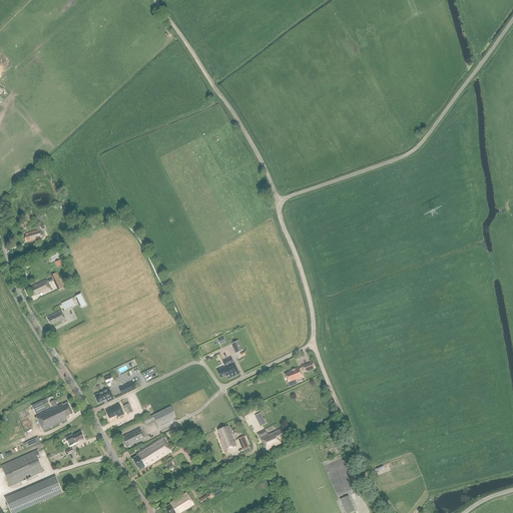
[(26,234),(26,235),(24,236),(26,242),(41,238),(40,236),(43,235),(43,234),(42,232),(41,231),(41,230),(45,229),(43,223),(39,224),(40,228),(38,229),(38,230),(26,234)]
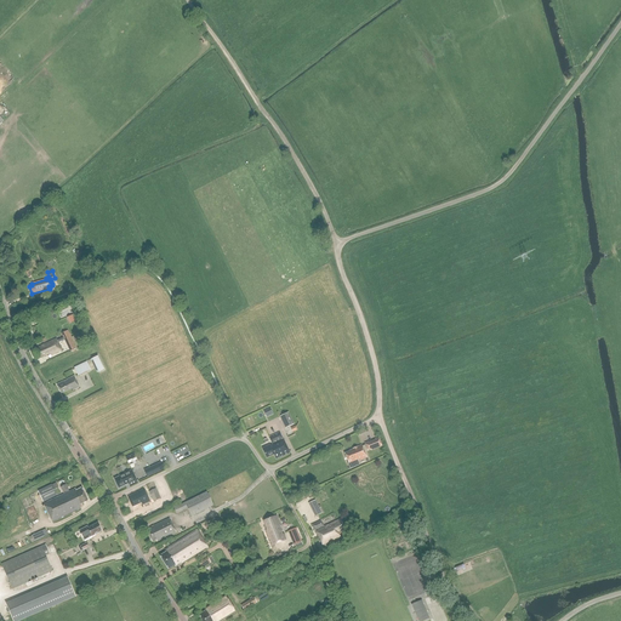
[(77,349),(70,335),(63,337),(70,352),(77,349)]
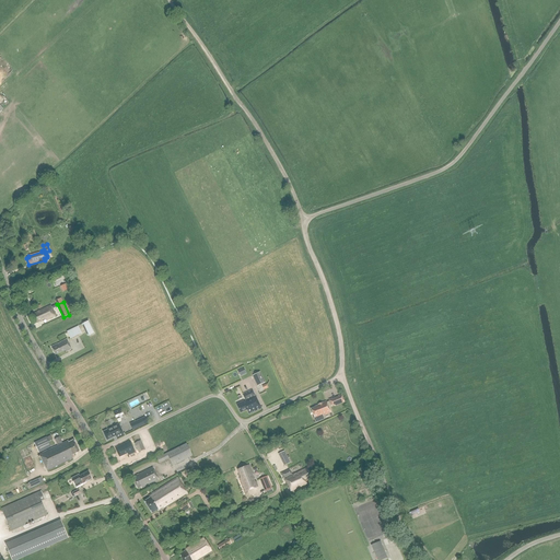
[(78,311),(73,303),(68,305),(71,313),(78,311)]
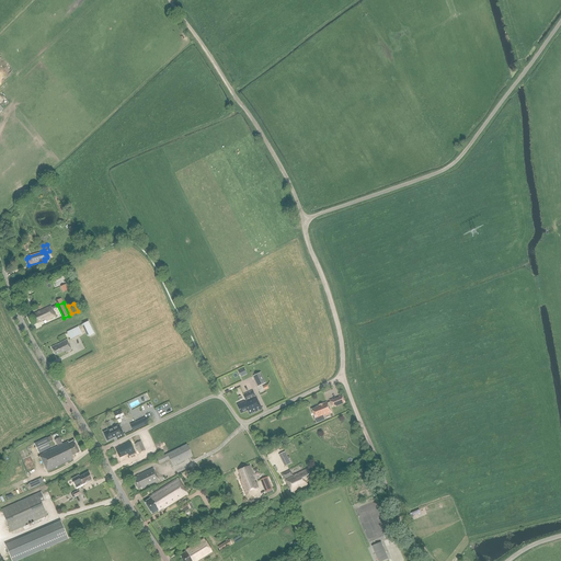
[(50,306),(32,315),(36,323),(46,319),(47,321),(56,317),(50,306)]
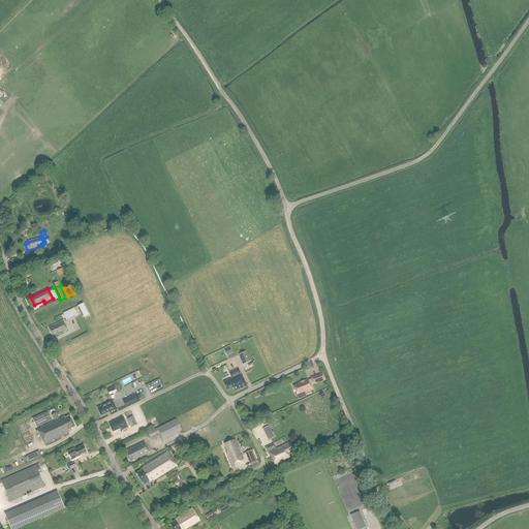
[(83,303),(76,305),(83,317),(88,314),(83,303)]
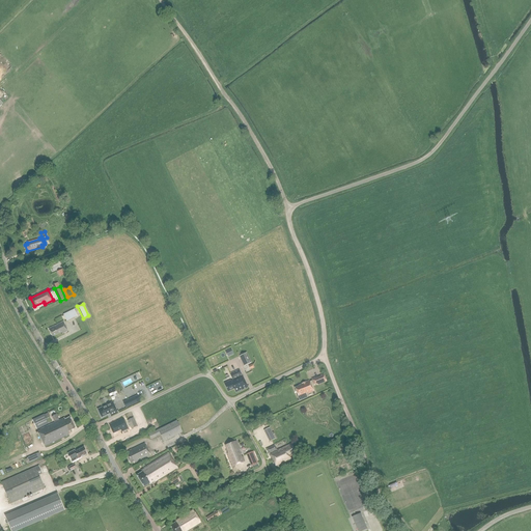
[(74,309),(62,314),(65,320),(77,315),(74,309)]
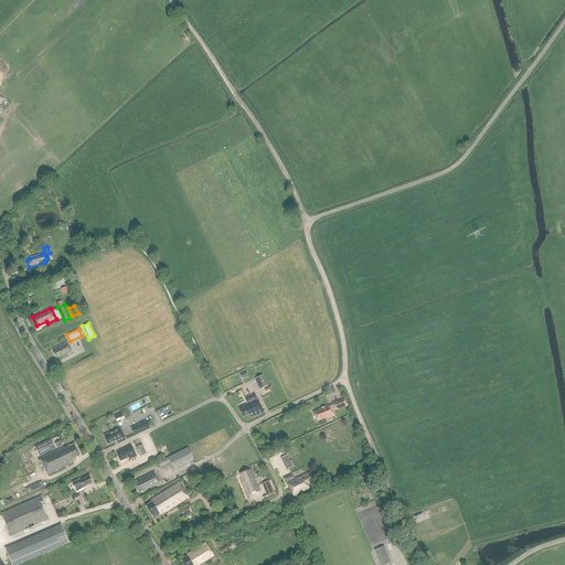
[(89,341),(96,353),(102,350),(95,338),(89,341)]
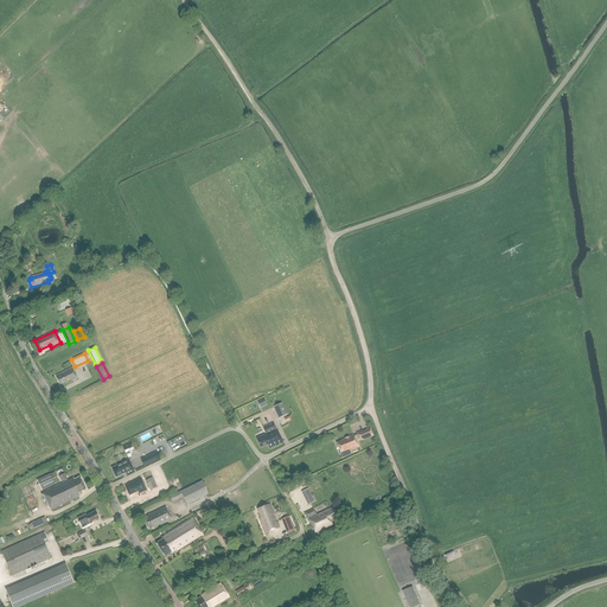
[(72,368),(56,376),(59,384),(70,379),(71,382),(78,378),(72,368)]
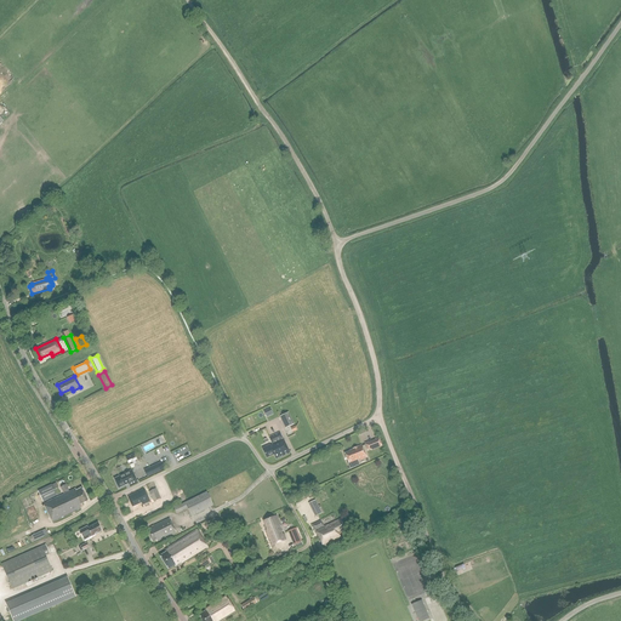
[(263,411),(267,419),(273,415),(269,408),(263,411)]
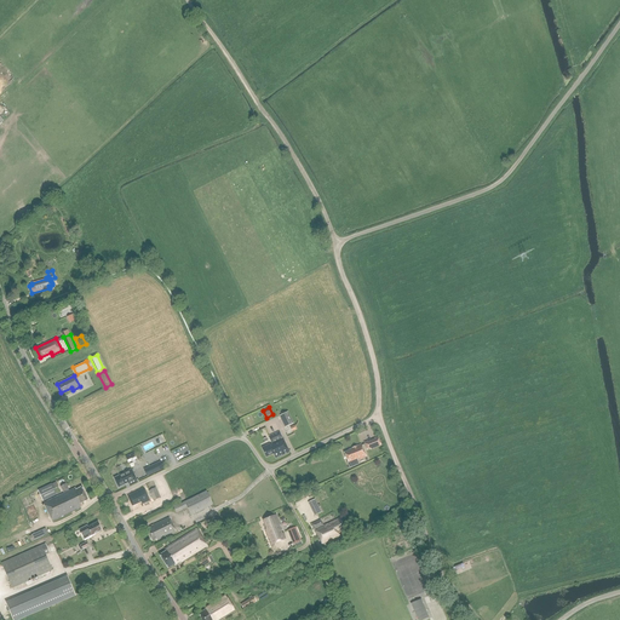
[(292,424),(287,412),(279,415),(285,428),(292,424)]
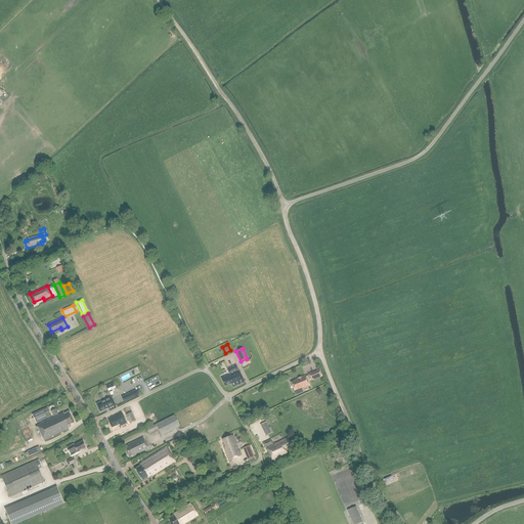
[(229,375),(221,379),(225,387),(231,384),(233,388),(245,383),(236,364),(227,368),(229,375)]
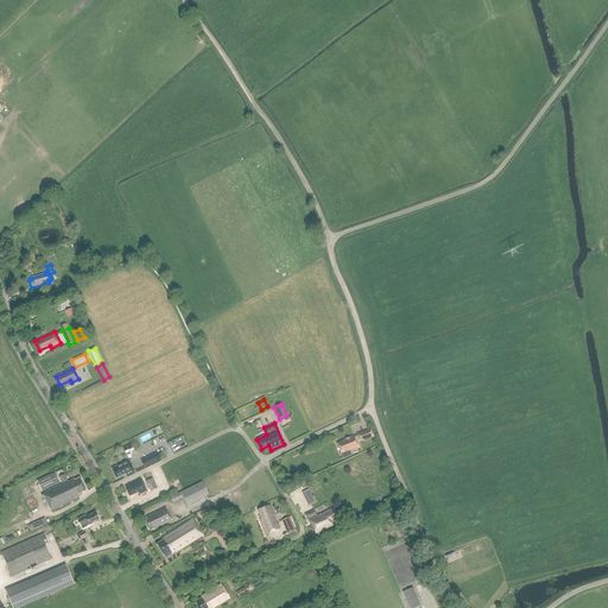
[(362,439),(363,441),(373,437),(371,429),(367,431),(361,434),(360,434),(358,435),(360,441),(362,439)]
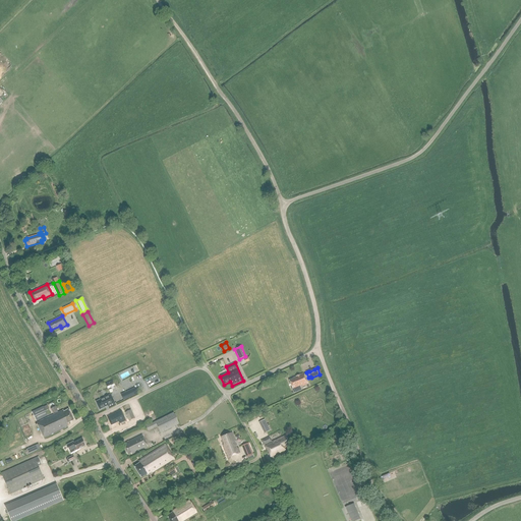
[(293,379),(289,381),(293,389),(299,386),(300,387),(307,384),(303,373),(293,379)]
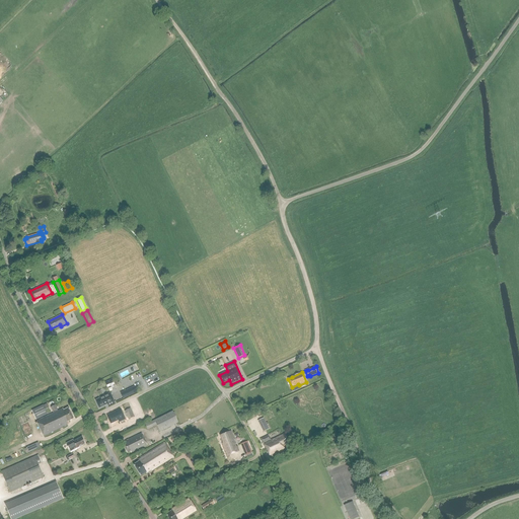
[(125,391),(121,393),(123,398),(128,396),(137,392),(135,387),(135,386),(125,391)]
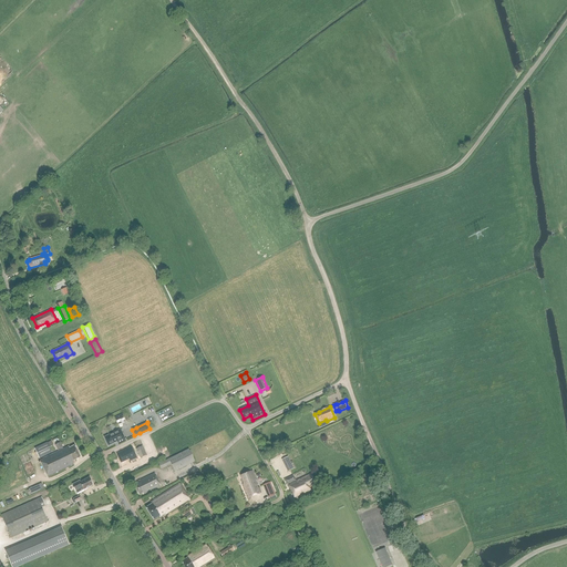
[(121,430),(104,437),(109,446),(117,442),(117,443),(125,440),(121,430)]
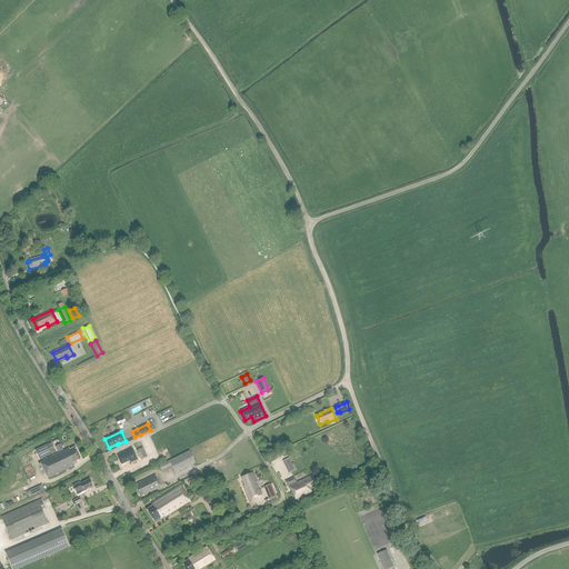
[(59,452),(40,461),(48,479),(75,467),(72,462),(80,459),(75,448),(70,450),(69,448),(63,450),(62,449),(60,445),(56,447),(58,451),(59,452)]
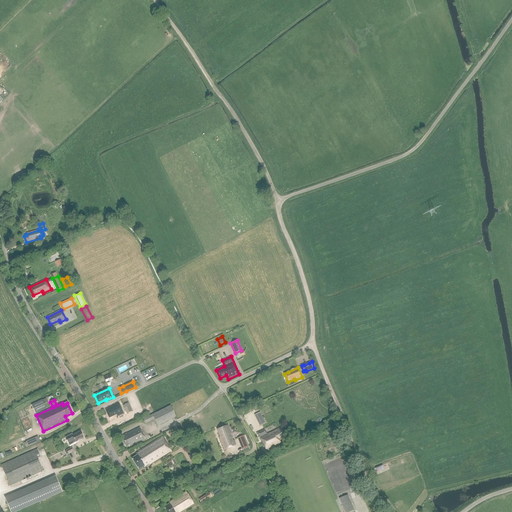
[(41,402),(32,406),(35,412),(44,408),(41,402)]
